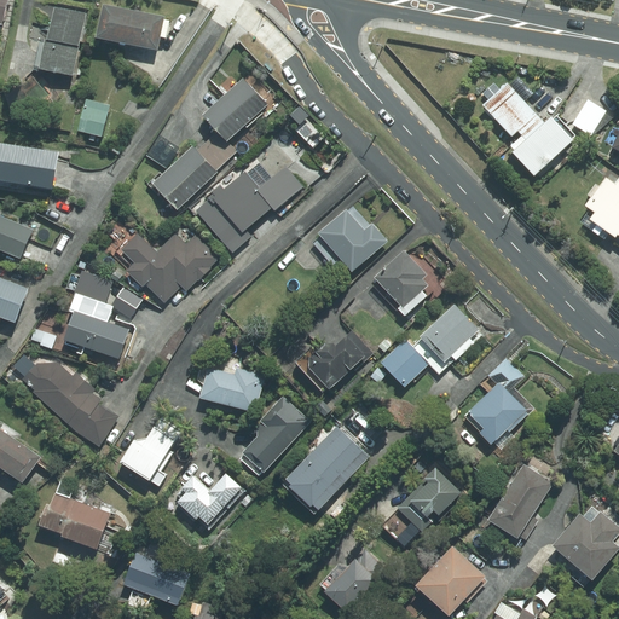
[(166,36),(169,19),(165,18),(165,15),(103,3),(97,35),(158,48),(161,35),(166,36)]
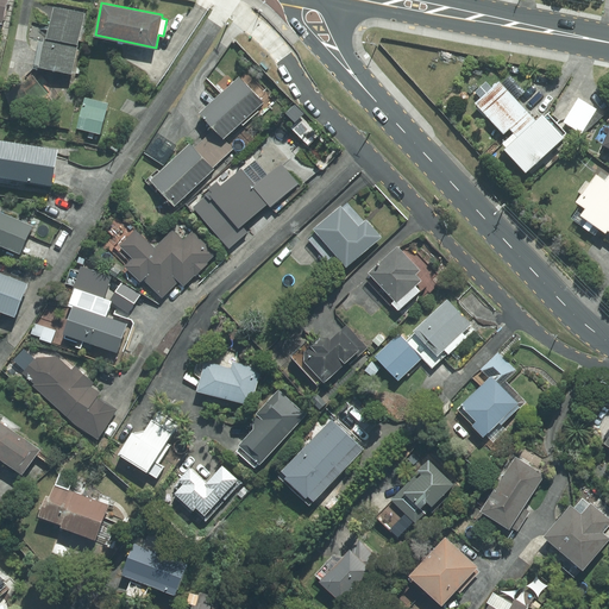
[(73,73),(86,13),(54,6),(46,36),(45,36),(38,64),(73,73)]
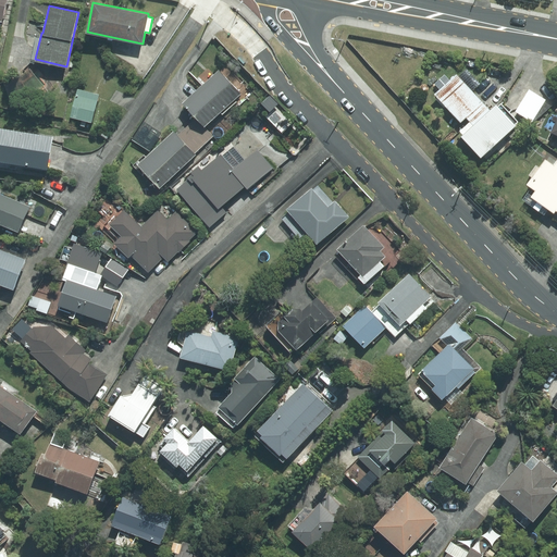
[(203,145),(213,136),(205,126),(240,93),(219,69),(183,101),(197,118),(187,126),(203,145)]
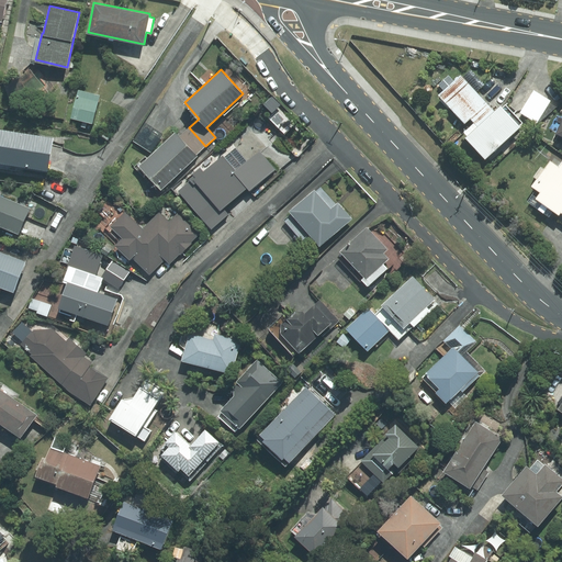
[(3,81),(11,108),(37,100),(45,93),(29,70),(20,77),(3,81)]
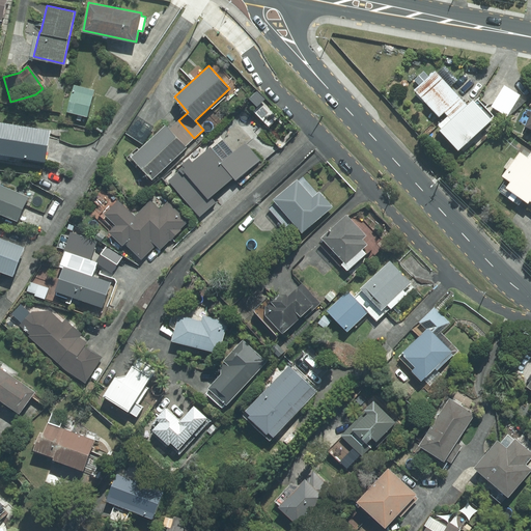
[(451,122),(468,107),(436,72),(414,91),(439,119),(444,114),(448,118),(451,122)]
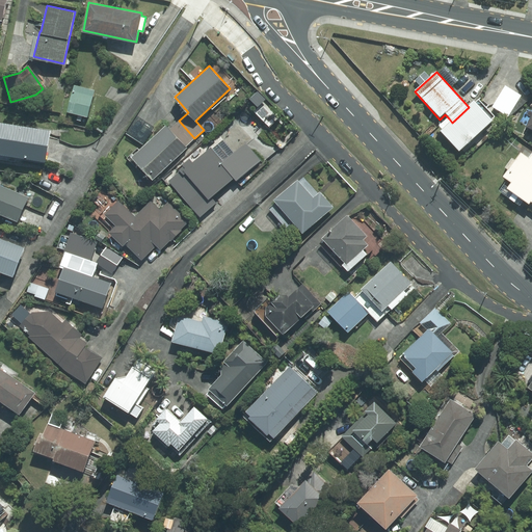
[(505,86),(491,109),(508,118),(522,96),(505,86)]
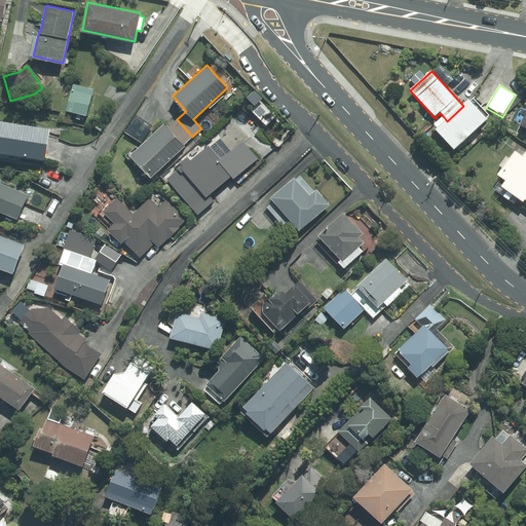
[(92,94),(73,89),(68,110),(88,114),(92,94)]
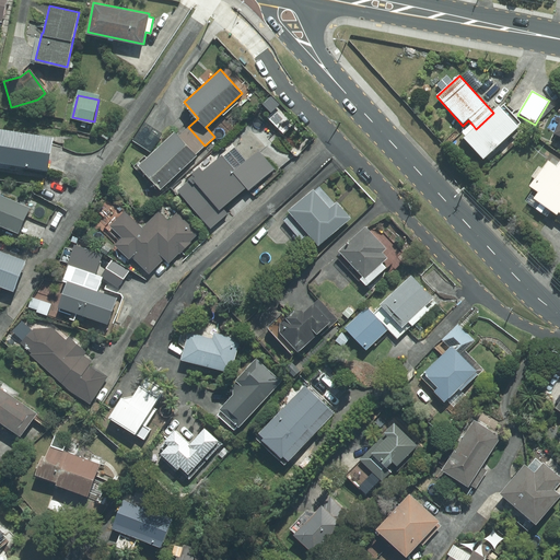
[(476,129),(473,125),(463,135),(466,139),(464,140),(483,162),(518,129),(499,108),(493,113),(476,129)]
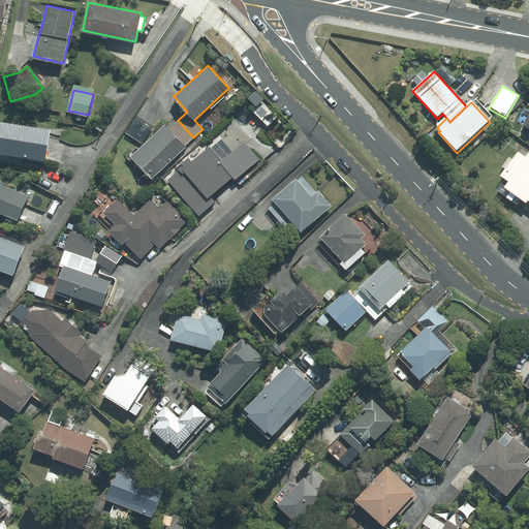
[(155,127),(139,115),(126,131),(142,144),(155,127)]
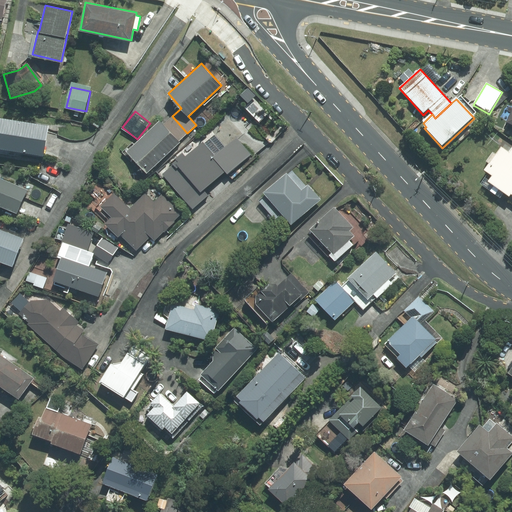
[(0,146),(44,154),(49,123),(0,115),(0,146)]
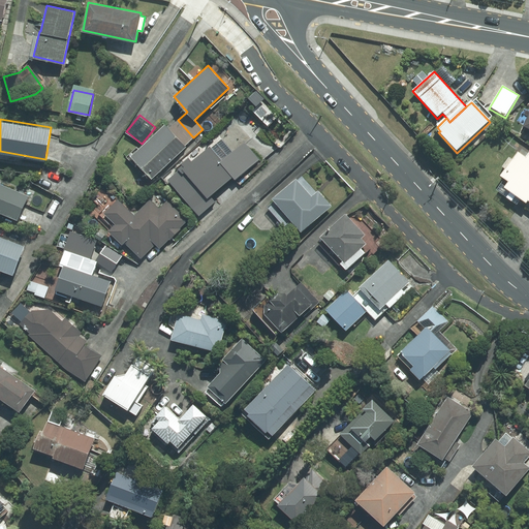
[(185,146),(193,137),(178,120),(168,128),(165,124),(131,155),(152,178),(186,147),(185,146)]
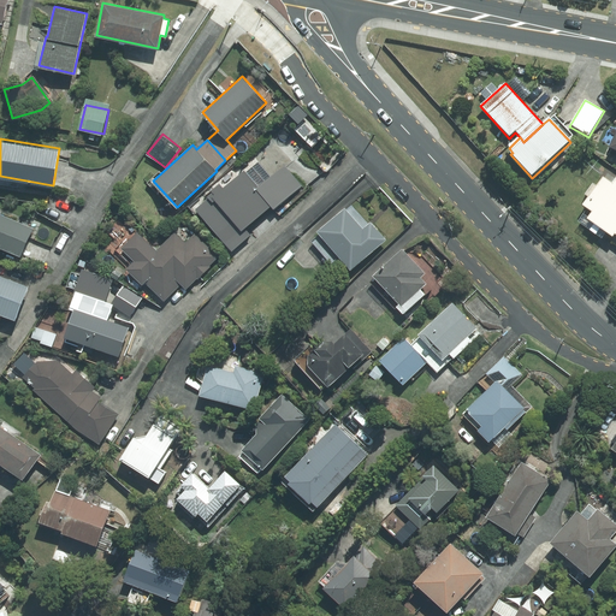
[(274,209),(302,187),(285,165),(259,188),(244,171),(242,172),(236,165),(208,188),(214,195),(213,196),(242,231),(272,206),(274,209)]
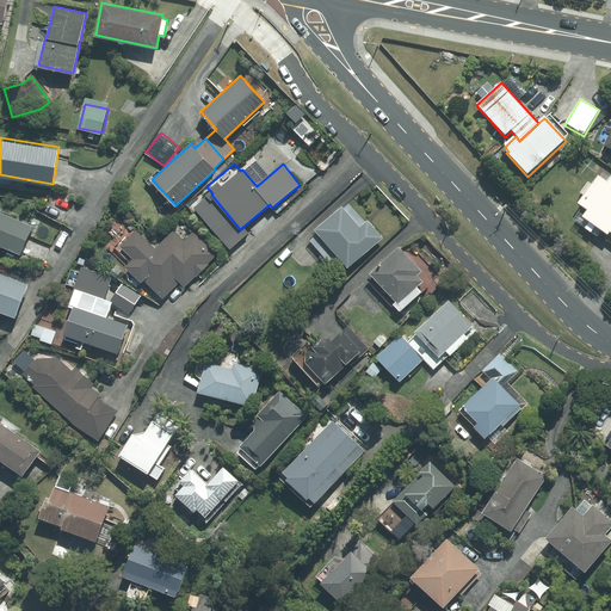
[(610,177),(608,183),(599,176),(592,185),(588,183),(580,193),(584,196),(578,205),(584,209),(575,221),(596,235),(598,232),(608,239),(610,235),(610,177)]
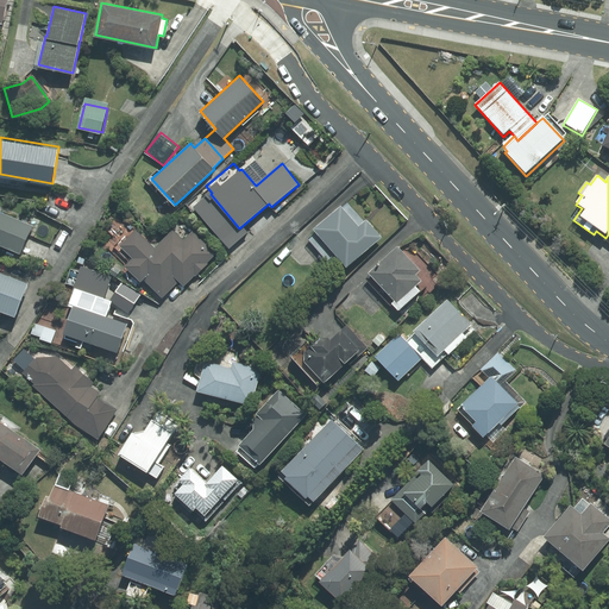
[(313,227),(347,264),(381,233),(365,217),(358,224),(339,203),(313,227)]
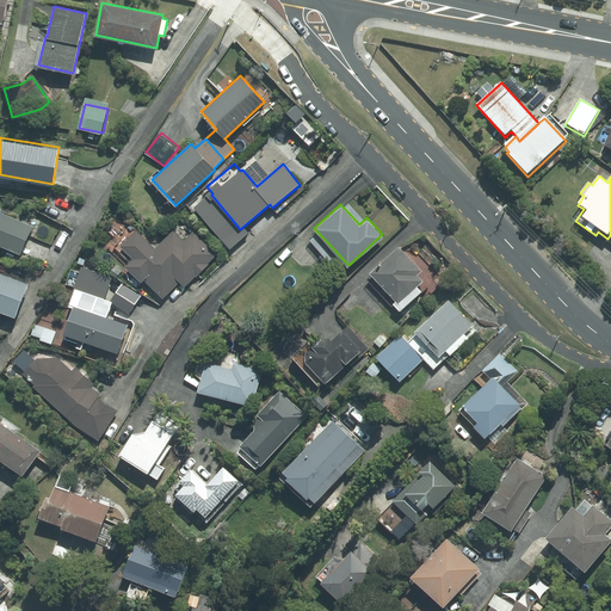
[(0,244),(22,253),(34,224),(0,211),(1,209),(0,208),(0,244)]
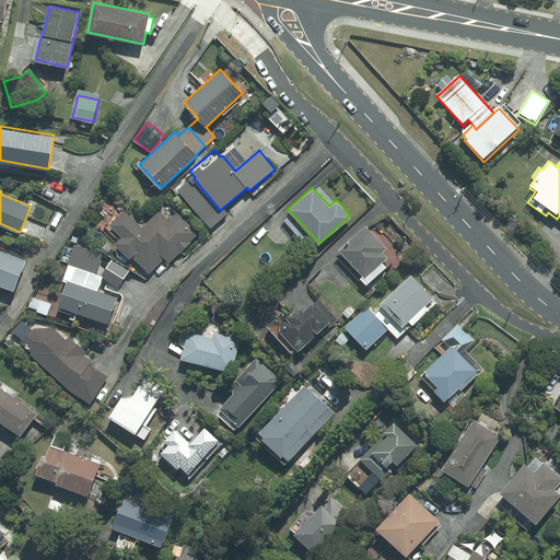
[(168,219),(159,210),(141,226),(125,210),(106,228),(118,240),(115,243),(129,257),(131,254),(149,272),(164,257),(168,261),(198,232),(176,211),(168,219)]
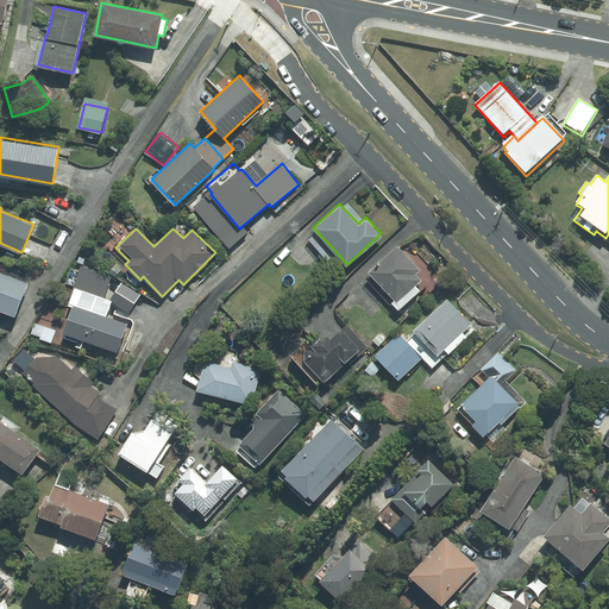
[(421,269),(399,245),(370,271),(396,299),(393,302),(400,309),(421,289),(416,286),(422,280),(416,274),(421,269)]
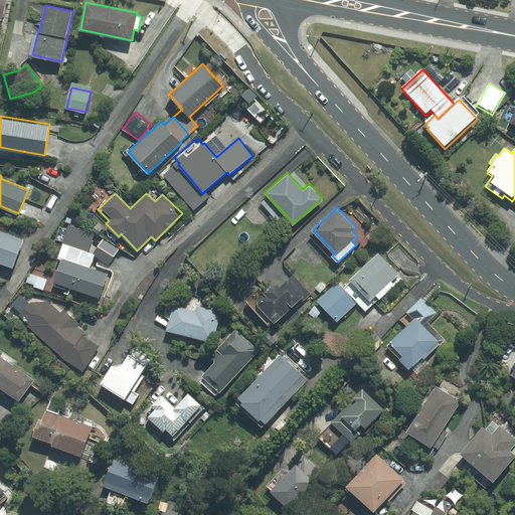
[(98,233),(102,228),(94,221),(90,227),(98,233)]
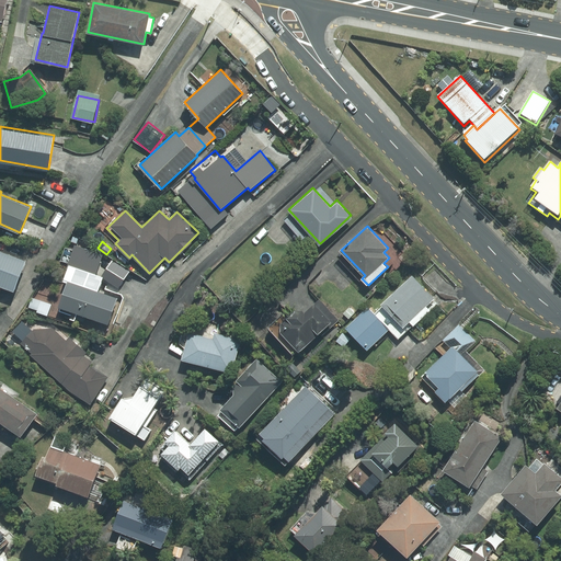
[(0,285),(14,292),(26,260),(0,250),(0,285)]
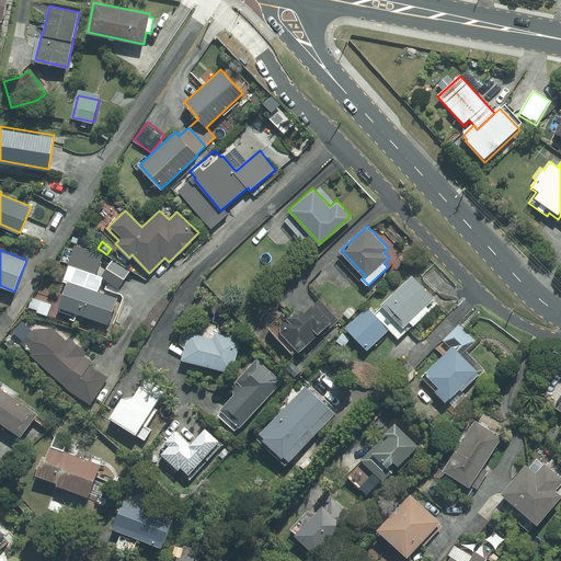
[(132,272),(111,260),(101,276),(122,288),(132,272)]
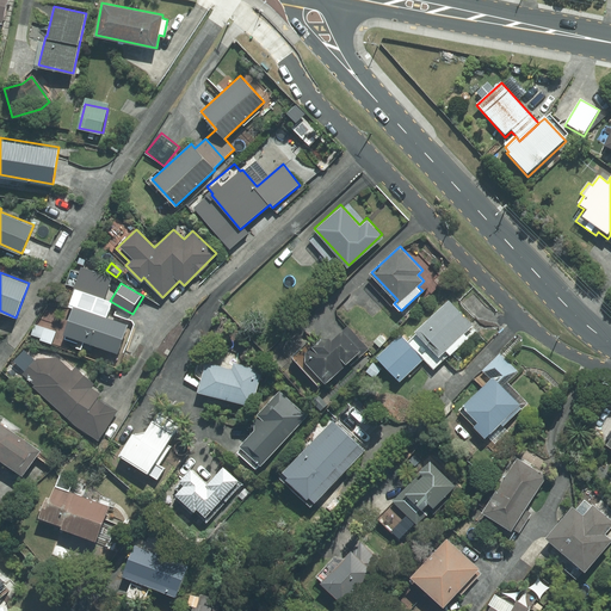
[(451,355),(469,337),(463,332),(473,323),(449,298),(415,331),(439,356),(446,349),(451,355)]
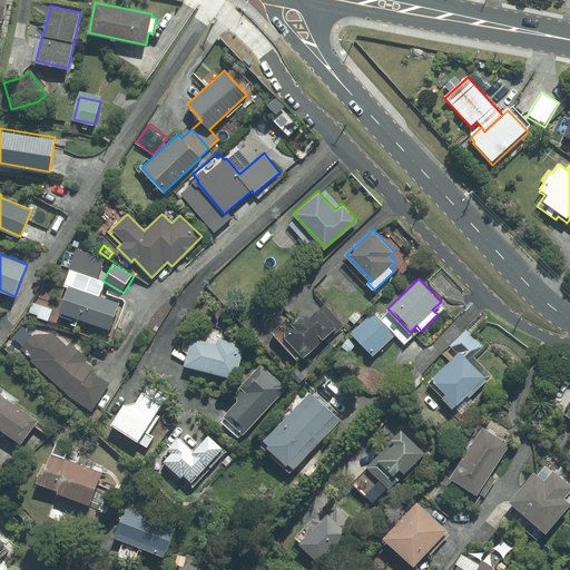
[(68,283),(58,311),(110,328),(119,301),(68,283)]
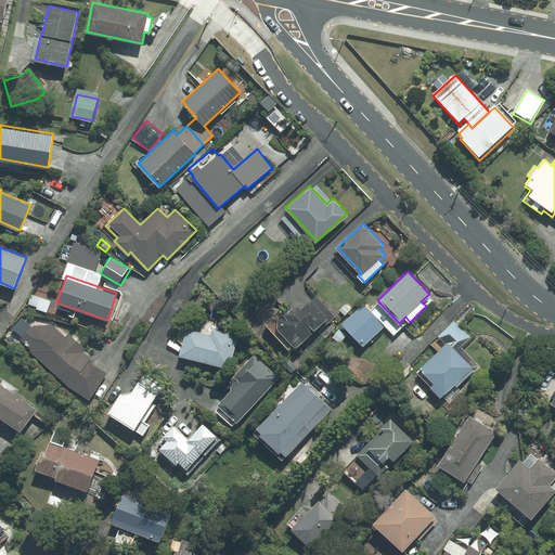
[(51,300),(31,294),(28,302),(37,306),(37,308),(48,311),(51,300)]
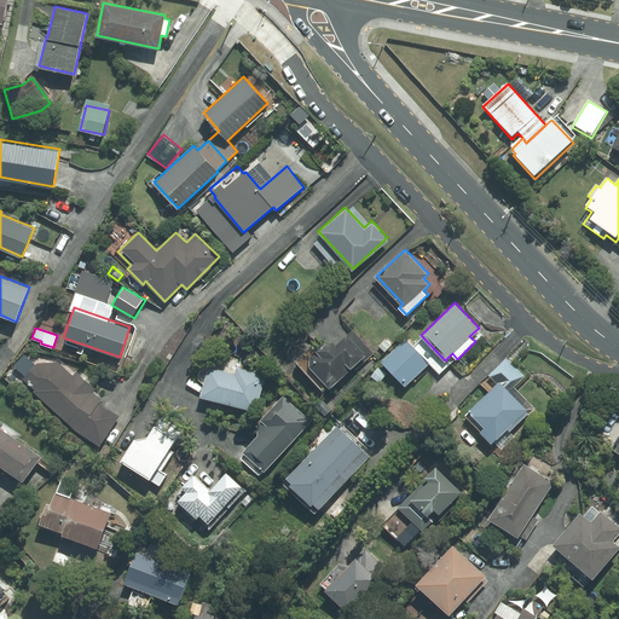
[(352,366),(356,369),(374,353),(352,330),(347,335),(346,334),(336,343),(333,340),(325,340),(314,350),(316,350),(310,356),(308,365),(329,387),(331,385),(333,387),(343,376),(343,375),(352,366)]
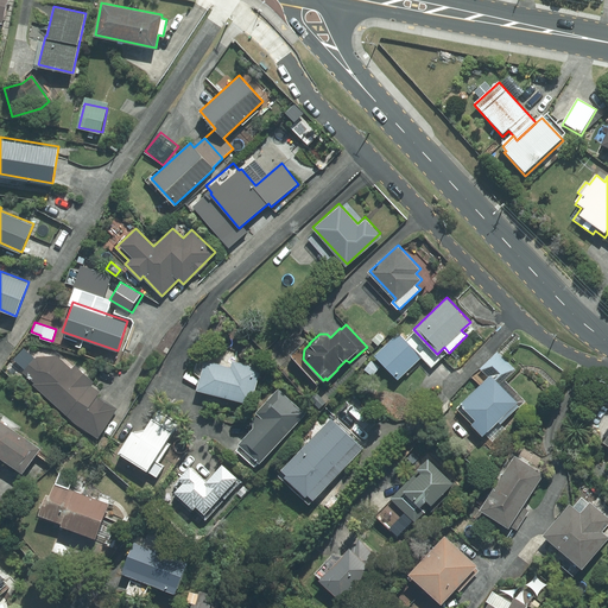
[(422,356),(398,331),(374,354),(398,379),(422,356)]
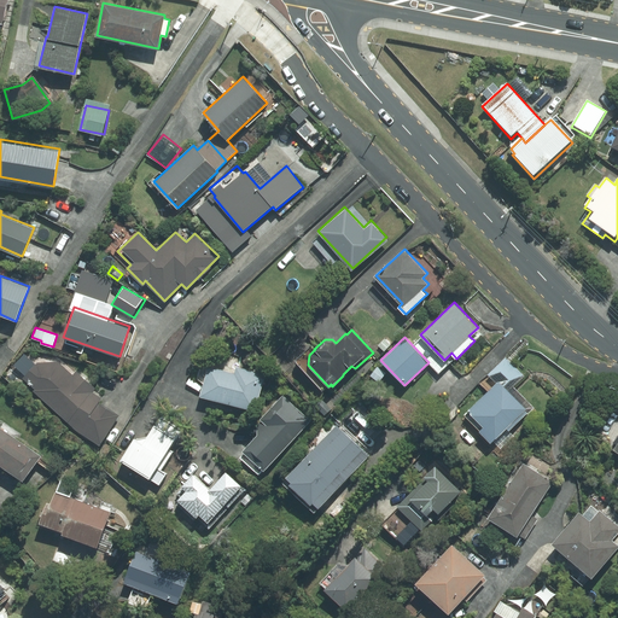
[(385,350),(391,344),(385,338),(378,344),(385,350)]
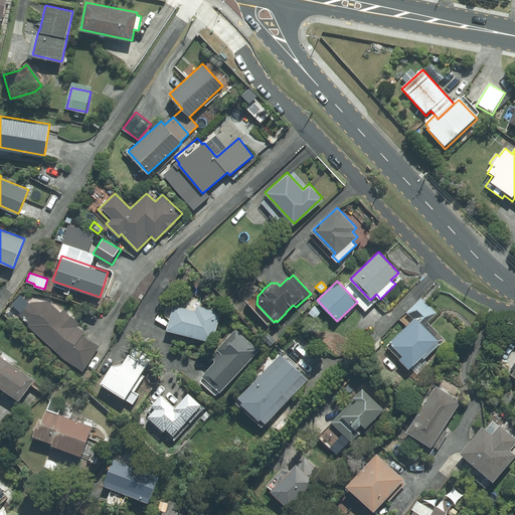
[(60,312),(48,301),(30,302),(18,314),(28,323),(27,325),(63,358),(82,370),(99,345),(81,335),(83,331),(75,326),(75,325),(78,322),(63,308),(60,312)]
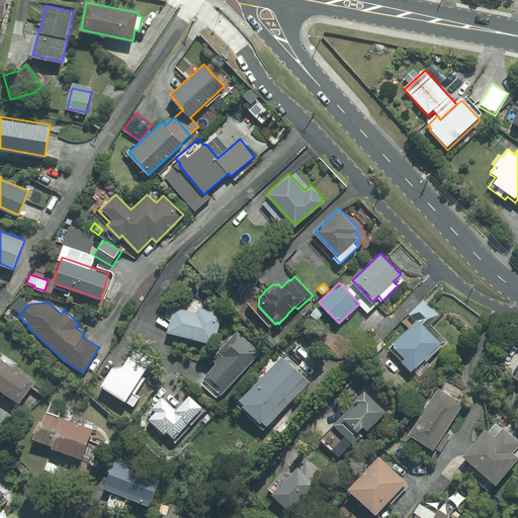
[(168,331),(214,343),(222,313),(198,307),(197,312),(174,307),(168,331)]
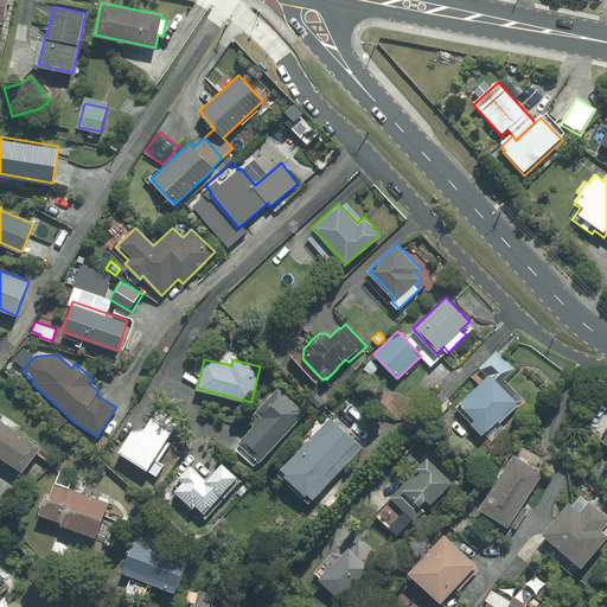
[(364,368),(372,374),(378,366),(370,359),(364,368)]
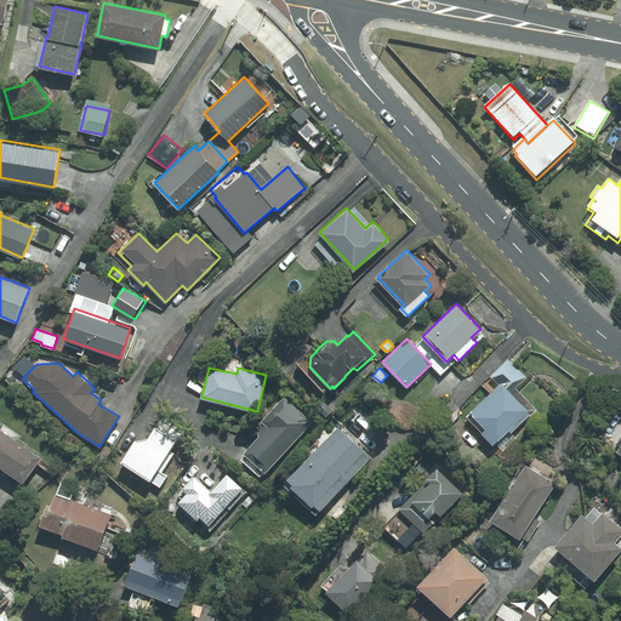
[(528,412),(529,411),(501,382),(472,412),(472,414),(468,417),(494,444),(510,429),(512,432),(529,414),(528,412)]
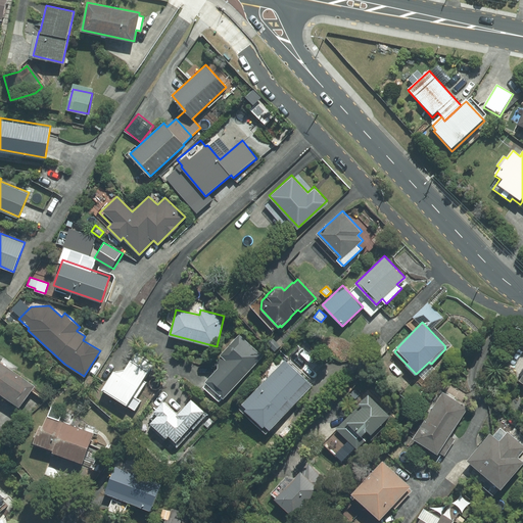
[(219,368),(206,380),(225,397),(265,355),(241,334),(221,354),(222,355),(219,360),(219,368)]
